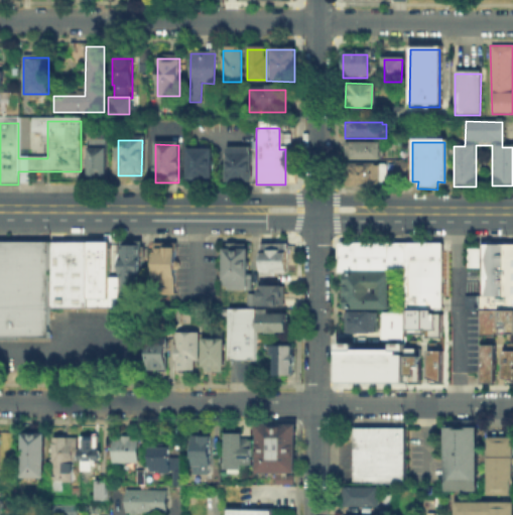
[(349,159),(349,144),(381,144),(381,159),(349,159)]
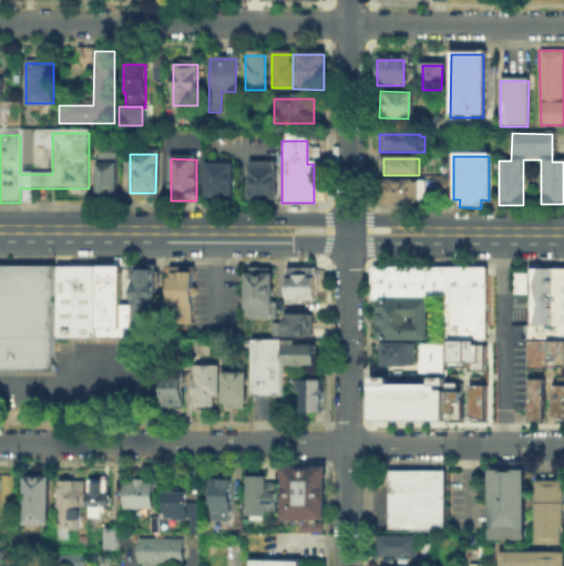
[(99,198),(99,164),(118,164),(118,198),(99,198)]
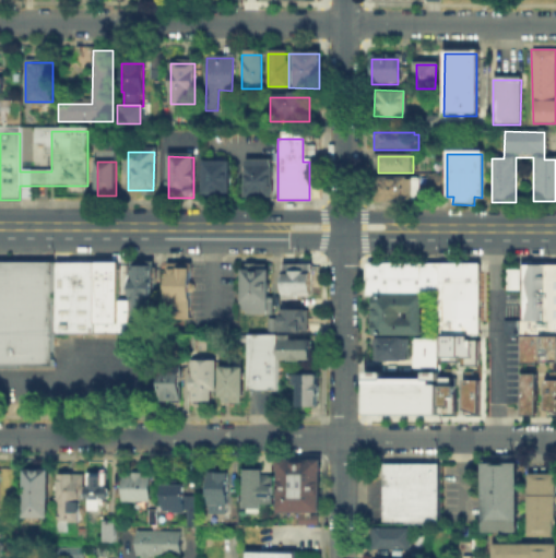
[(243,199),(243,162),(269,162),(269,199),(243,199)]
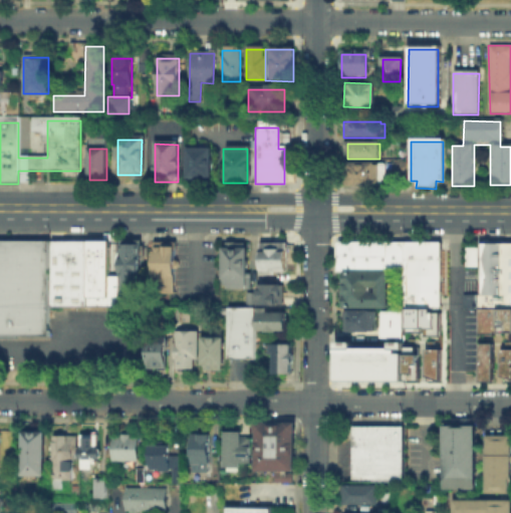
[(187,181),(187,151),(211,151),(211,181),(187,181)]
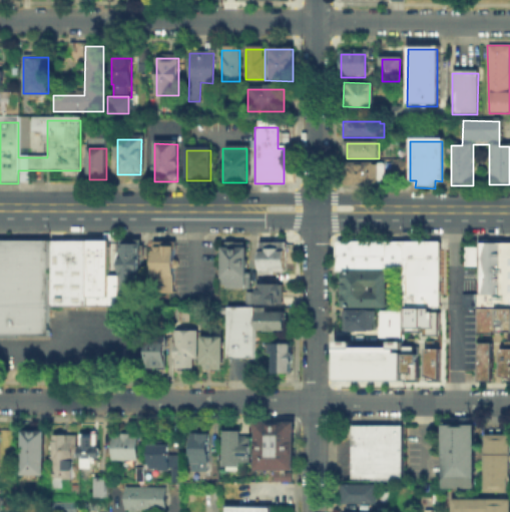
[(347,185),(347,164),(384,164),(384,185),(347,185)]
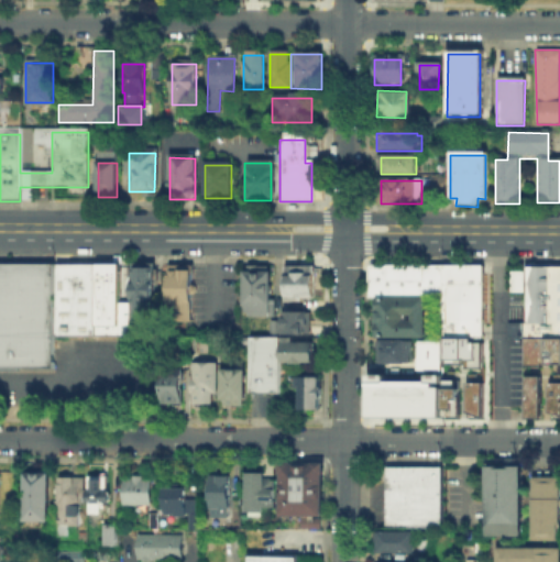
[(97,260),(97,300),(127,300),(127,333),(54,332),(54,366),(0,366),(0,264),(57,264),(57,259),(97,260)]
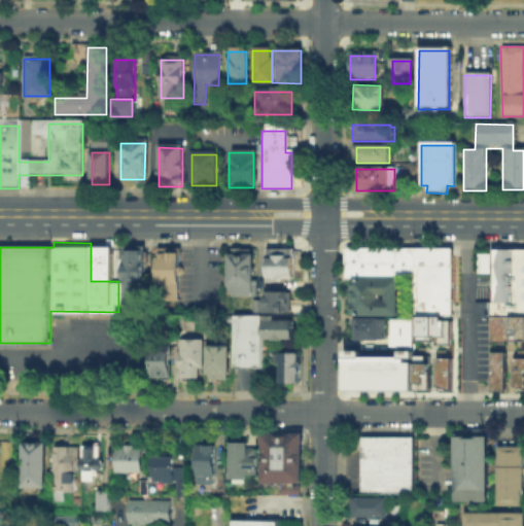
[(118,297),(119,245),(140,245),(140,297),(118,297)]
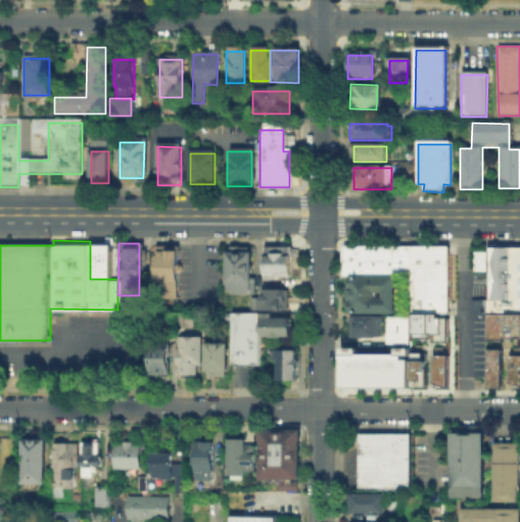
[(175,244),(175,297),(152,297),(152,244),(175,244)]
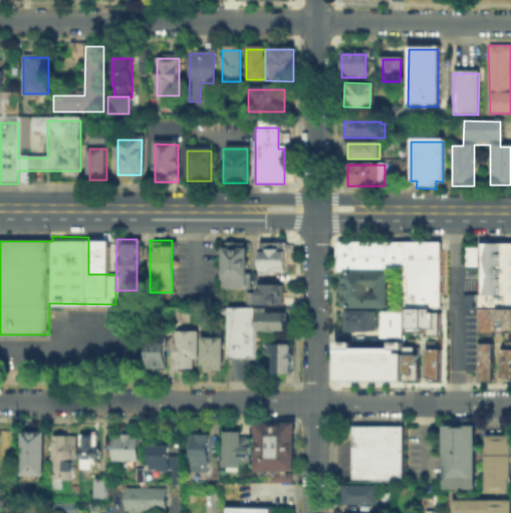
[(244,241),(218,241),(218,278),(223,278),(223,288),(248,288),(248,272),(244,272),(244,241)]
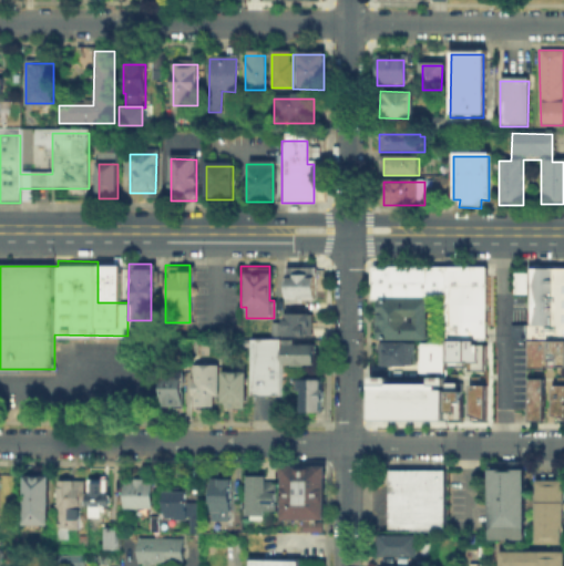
[(282,299),(282,266),(313,266),(313,299),(282,299)]
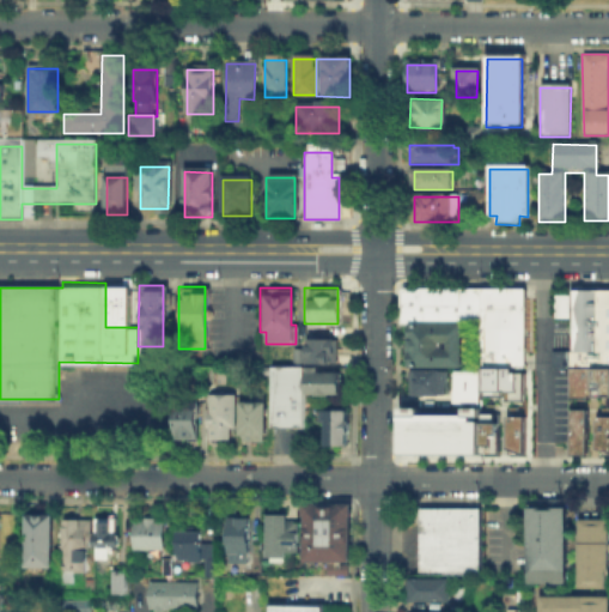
[(475,288),(475,323),(457,323),(405,323),(396,323),(397,291),(399,288),(475,288)]
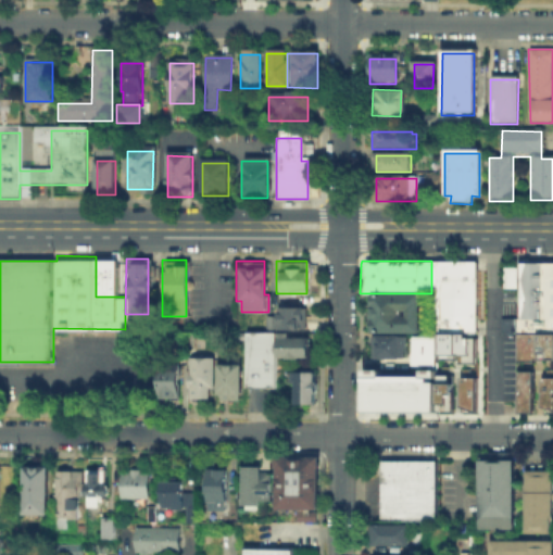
[(431,261),(474,261),(474,332),(431,332),(431,293),(431,261)]
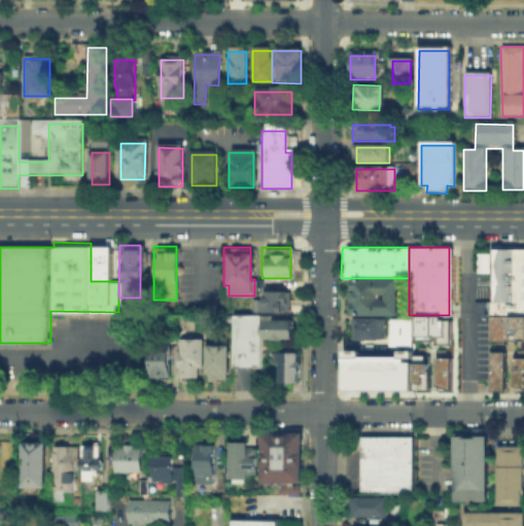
[(523,250),(523,318),(488,318),(489,250),(523,250)]
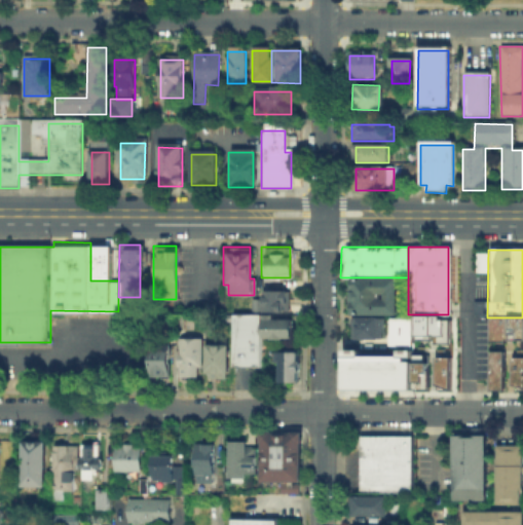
[(347,277),(347,314),(393,314),(393,277),(347,277)]
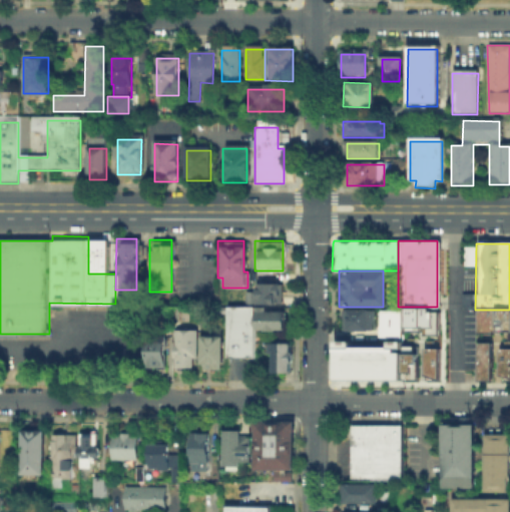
[(255,283),(278,283),(277,304),(253,303),(255,283)]
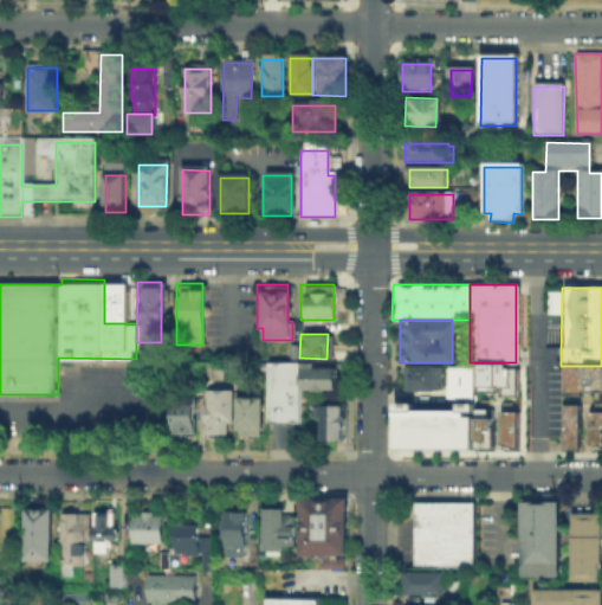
[(265,422),(265,361),(297,361),(297,422),(265,422)]
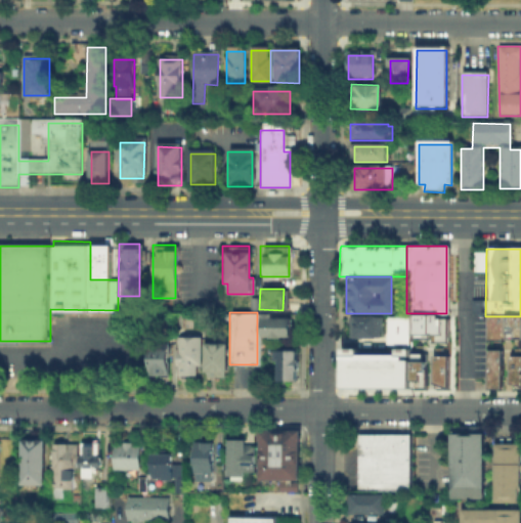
[(408,338),(408,314),(445,314),(445,342),(429,342),(430,338),(408,338)]
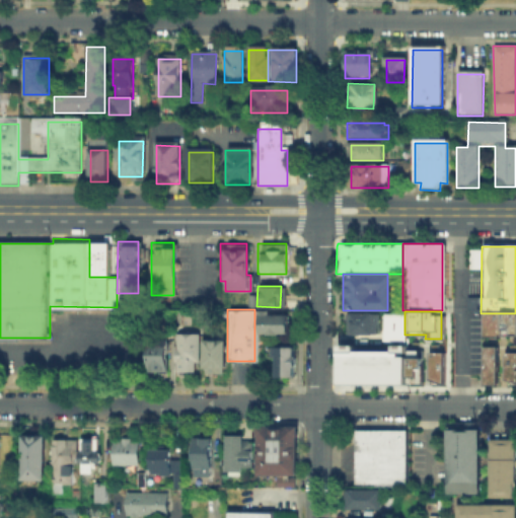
[(347,336),(347,312),(379,313),(379,336),(347,336)]
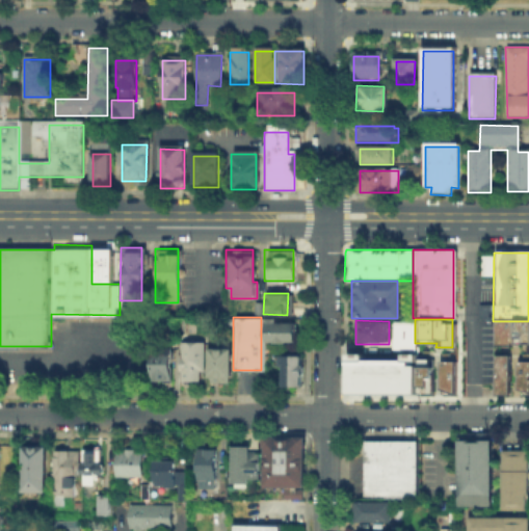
[(414,341),(414,320),(395,320),(395,341),(414,341)]
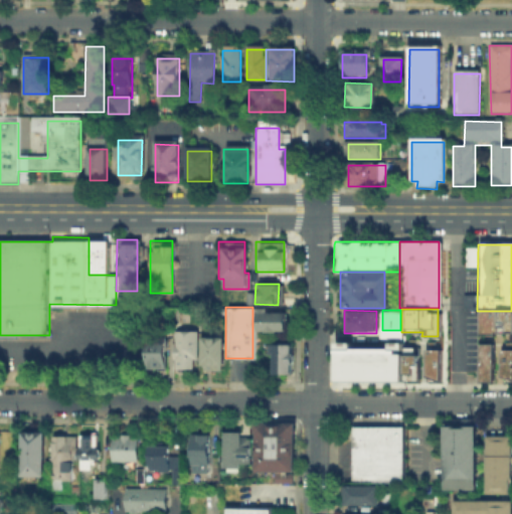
[(253,330),(253,311),(283,311),(283,330),(253,330)]
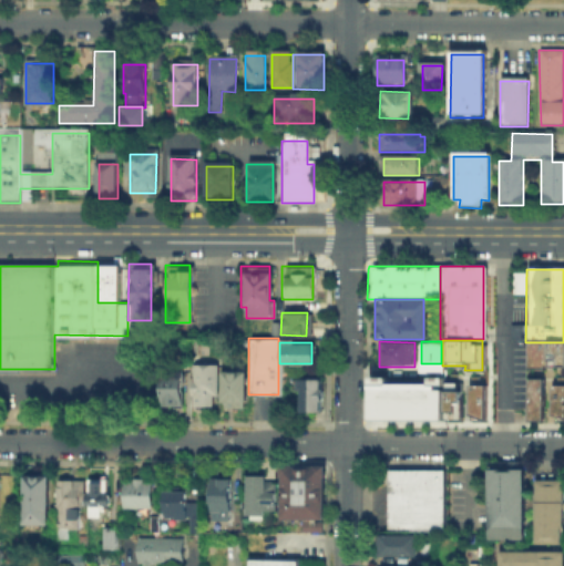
[(563,342),(525,342),(525,369),(563,369),(563,342)]
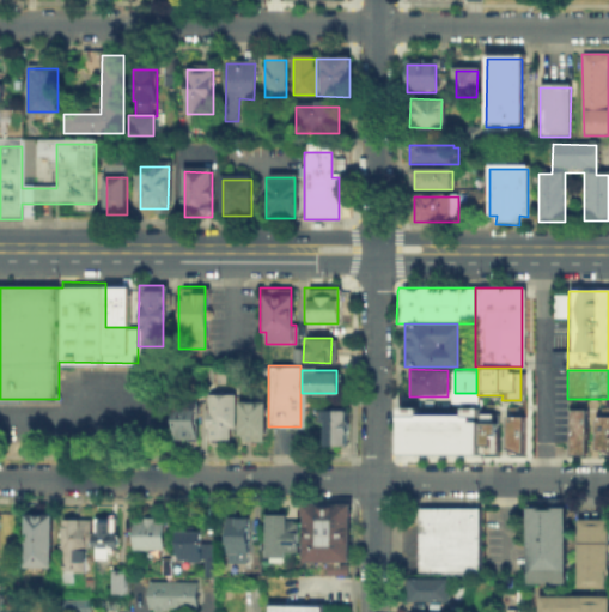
[(206,393),(232,393),(232,438),(206,438),(206,393)]
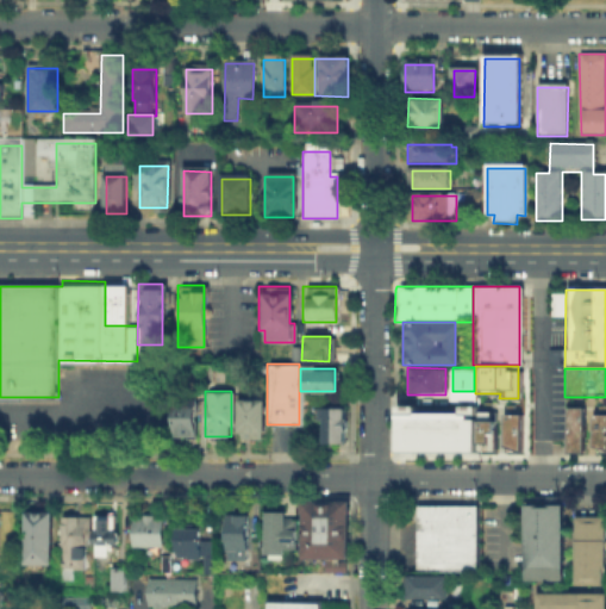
[(170,435),(170,399),(193,399),(194,435),(170,435)]
